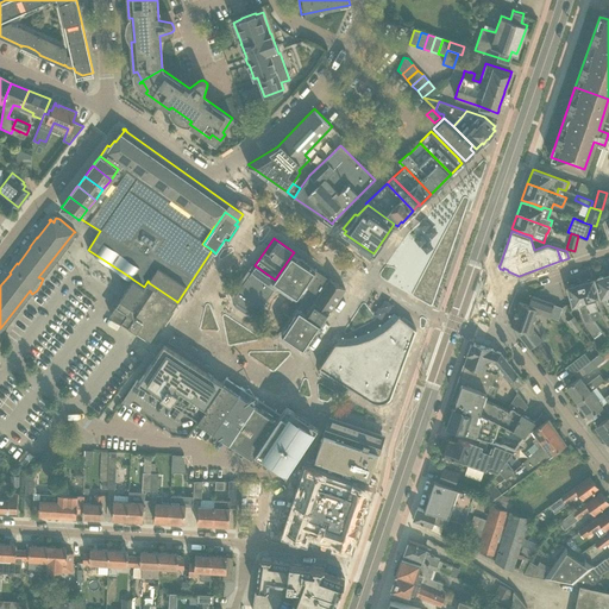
[(293,253),(275,280),(272,282),(277,286),(296,297),(315,269),(315,268),(293,253)]
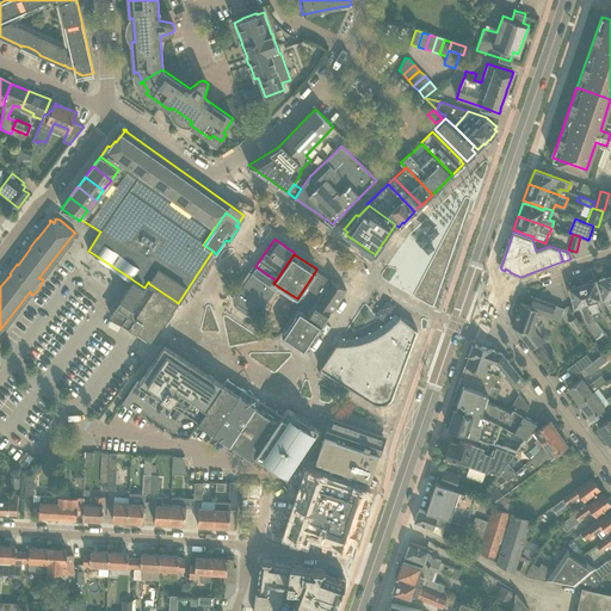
[(276,281),(255,266),(252,272),(276,289),(278,287),(273,283),(276,281)]
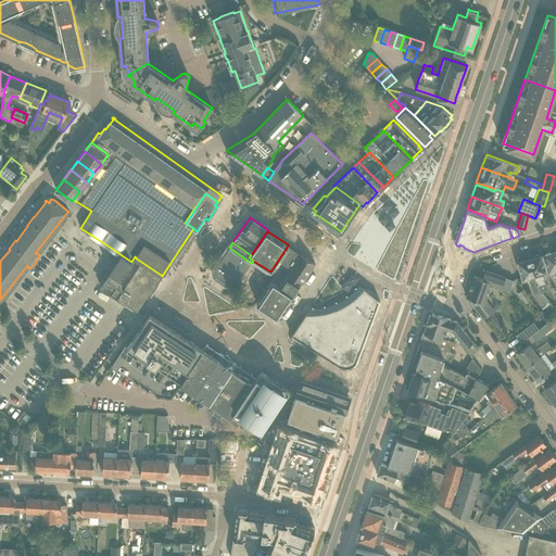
[(288,245),(270,272),(275,275),(272,281),(278,287),(294,263),(301,254),(300,253),(300,255),(288,247),(288,245)]
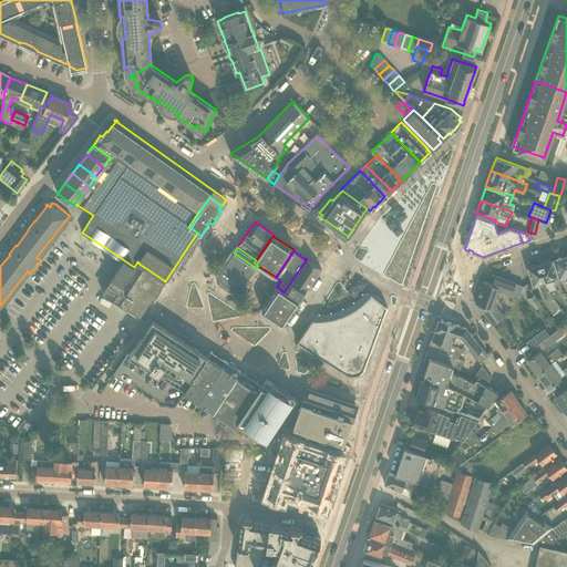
[(256,268),(234,253),(219,275),(220,281),(238,294),(256,268)]
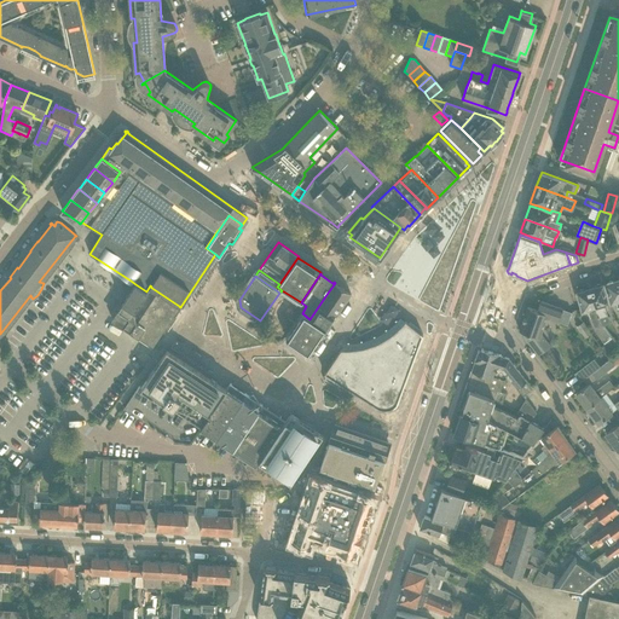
[(606,282),(605,282),(606,283),(611,302),(615,300),(618,311),(618,283),(618,278),(613,279),(611,278),(607,279),(606,282)]
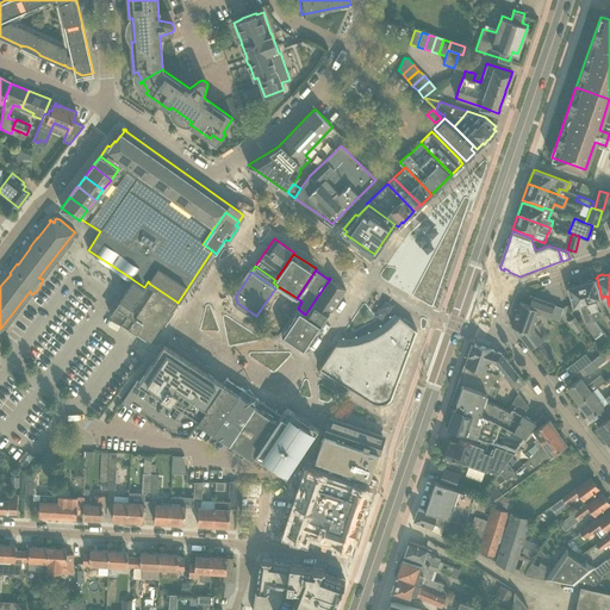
[(585,281),(580,282),(586,302),(595,319),(601,317),(595,302),(595,300),(599,299),(593,279),(592,280),(590,278),(586,279),(585,281)]
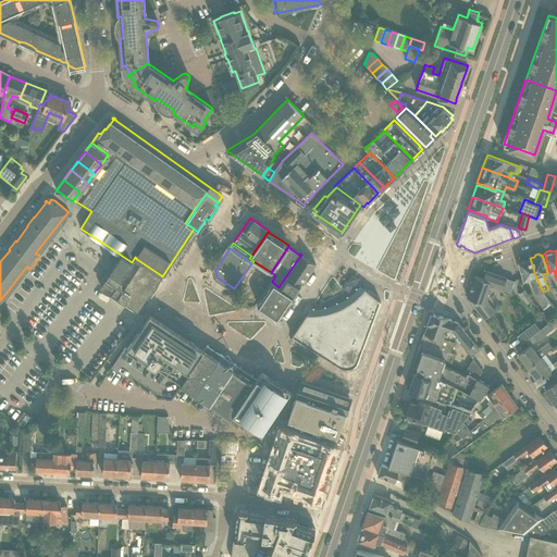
[(301,255),(295,263),(279,287),(294,297),(316,264),(301,255)]
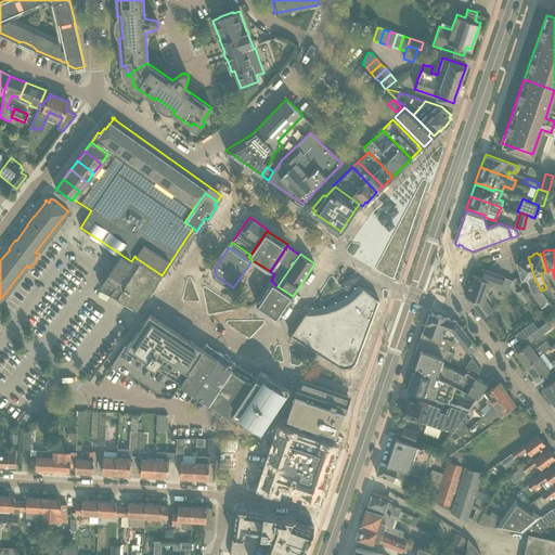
[(121,255),(100,286),(137,310),(160,274),(134,257),(136,257),(134,256),(131,261),(121,255)]
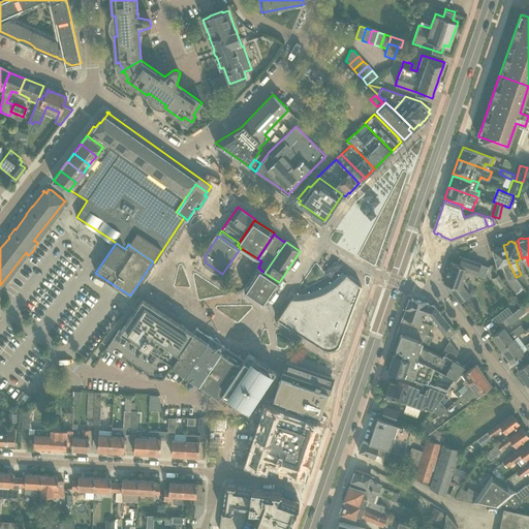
[(493,248),(493,249),(498,265),(501,263),(504,271),(502,271),(507,281),(515,291),(522,285),(521,283),(516,277),(508,261),(503,245),(499,247),(498,245),(494,246),(493,248)]
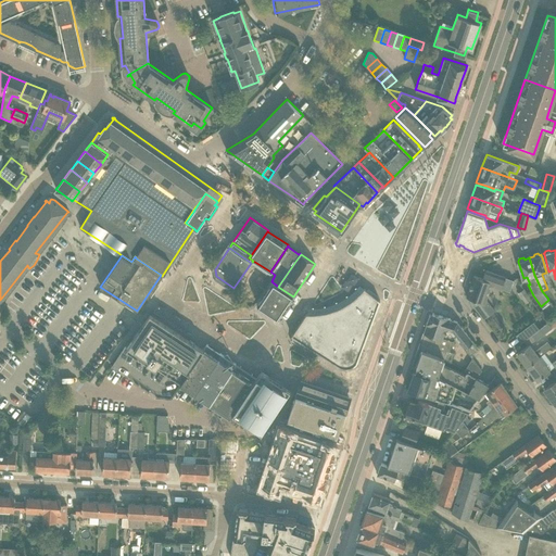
[(475,276),(467,297),(471,298),(470,301),(484,319),(489,315),(491,318),(496,315),(490,306),(490,307),(489,308),(484,303),(491,285),(509,291),(513,280),(485,270),(483,279),(475,276)]
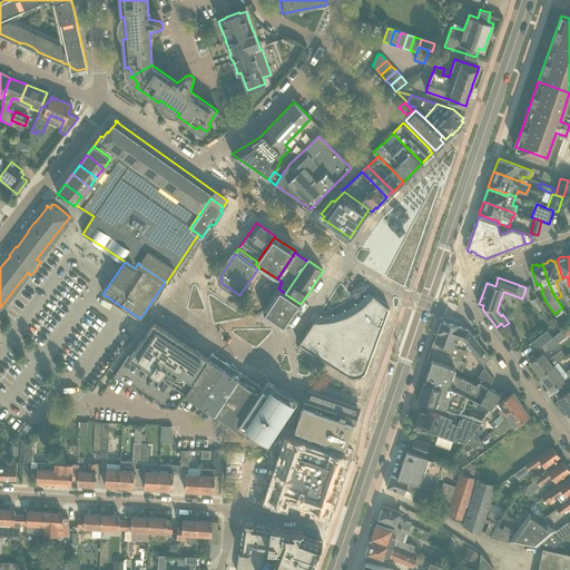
[(285,294),(278,288),(263,312),(285,326),(301,304),(285,294)]
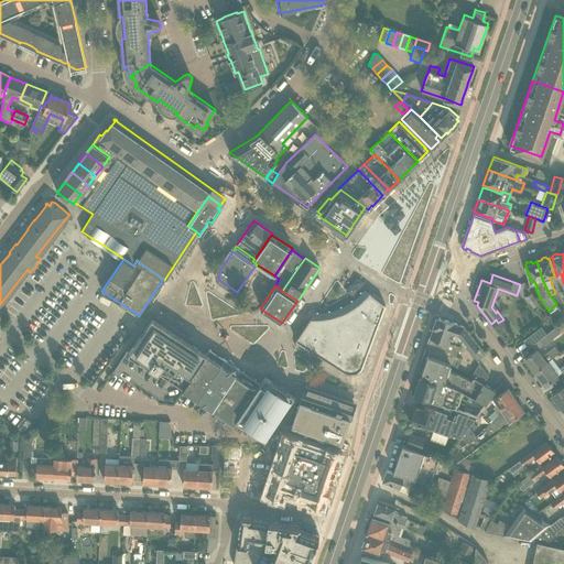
[(364,299),(357,304),(376,329),(379,318),(380,318),(386,305),(383,303),(383,302),(372,293),(371,294),(369,292),(364,299)]
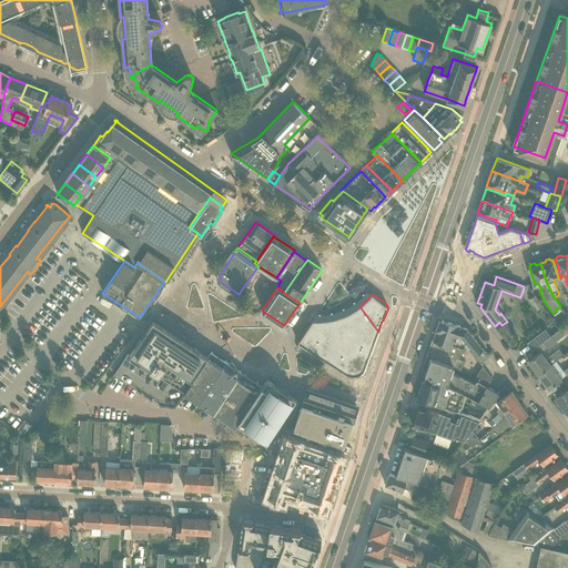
[(538,310),(543,306),(535,294),(529,298),(537,310),(538,310)]
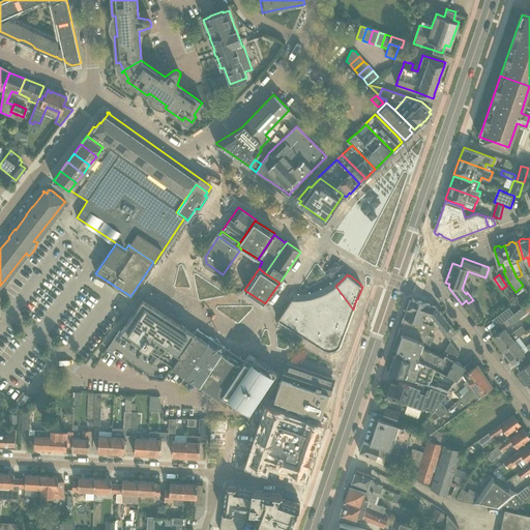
[(318,295),(312,297),(319,331),(323,349),(323,350),(326,351),(329,352),(332,352),(335,351),(339,349),(341,347),(340,346),(345,332),(347,322),(349,323),(349,321),(352,311),(353,311),(353,310),(335,286),(330,290),(324,293),(318,295)]
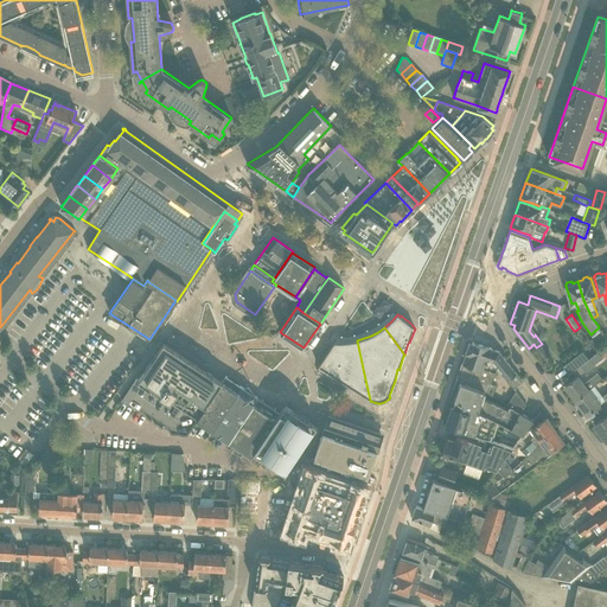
[(136,377),(126,393),(127,393),(133,397),(142,383),(197,420),(222,381),(211,374),(213,370),(203,363),(203,362),(202,359),(200,358),(200,357),(199,357),(198,356),(197,356),(196,356),(195,356),(193,356),(192,356),(171,342),(168,340),(160,352),(158,351),(158,350),(157,350),(155,350),(155,351),(154,351),(151,357),(151,358),(151,359),(152,359),(152,360),(139,378),(136,377)]
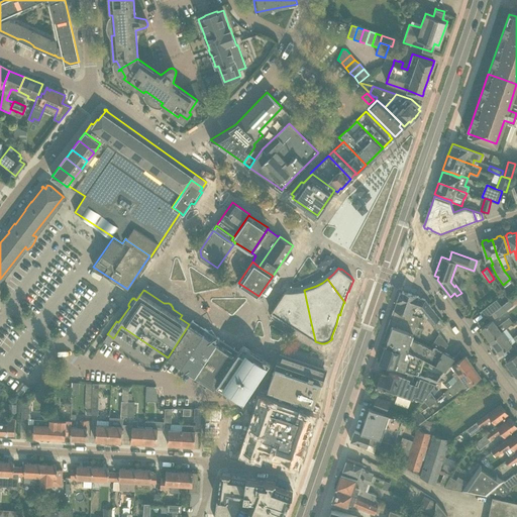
[(284,293),(278,302),(311,323),(304,290),(298,291),(292,292),(288,292),(285,292),(284,293)]
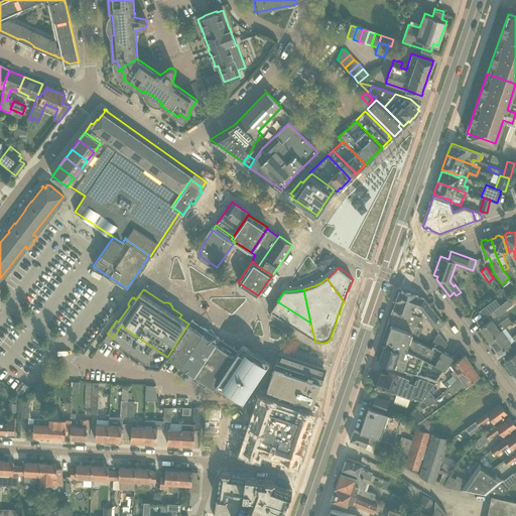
[(396,300),(393,308),(410,313),(419,316),(423,313),(435,330),(443,324),(424,298),(402,291),(397,292),(395,299),(396,300)]
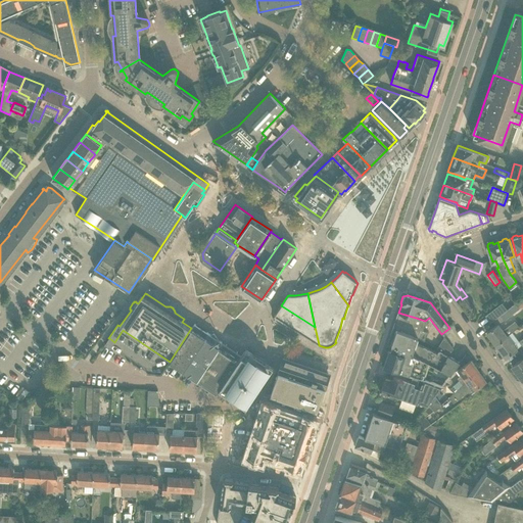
[(507,308),(502,302),(485,315),(490,321),(492,320),(500,315),(506,310),(507,308)]
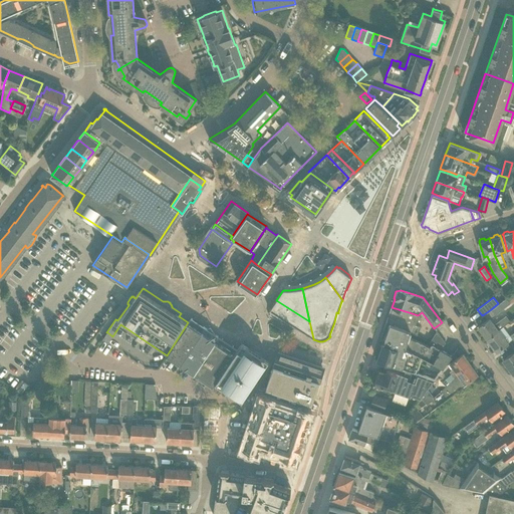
[(497,304),(491,309),(495,314),(510,303),(508,300),(506,297),(498,303),(497,304)]
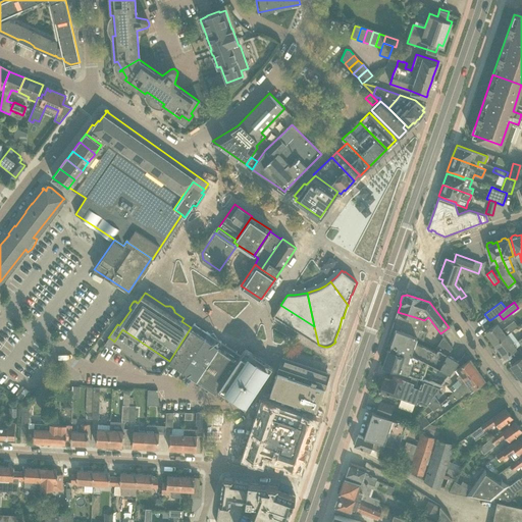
[(273,315),(274,315),(311,338),(313,340),(318,344),(314,326),(280,305),(274,313),(273,315)]
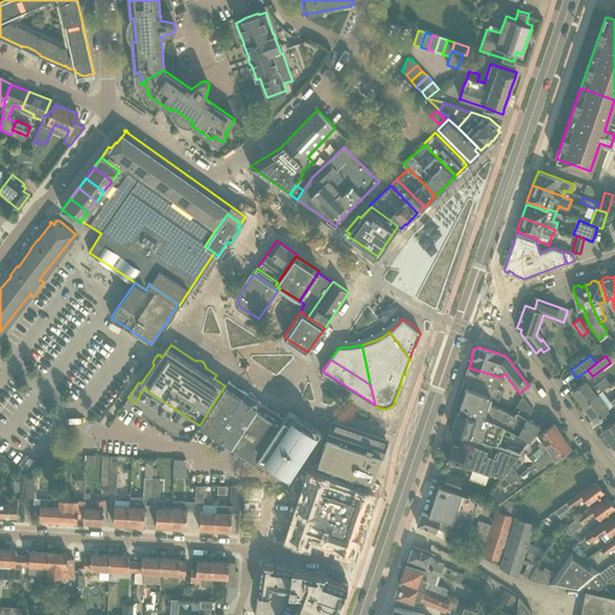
[(469,368),(463,384),(467,387),(490,396),(491,396),(499,401),(502,390),(496,388),(500,377),(489,374),(469,368)]
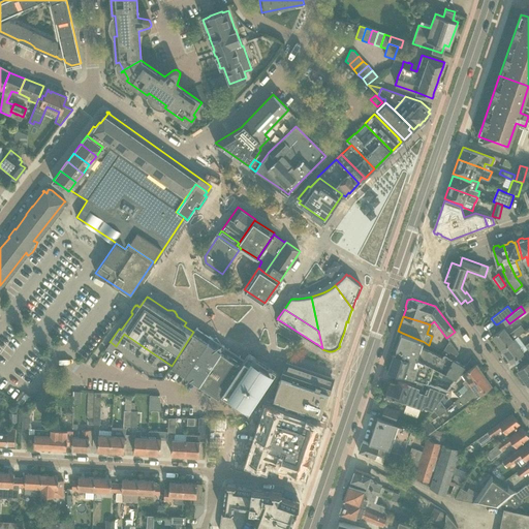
[(504,328),(492,336),(500,347),(512,338),(512,339),(524,330),(520,324),(508,333),(504,328)]
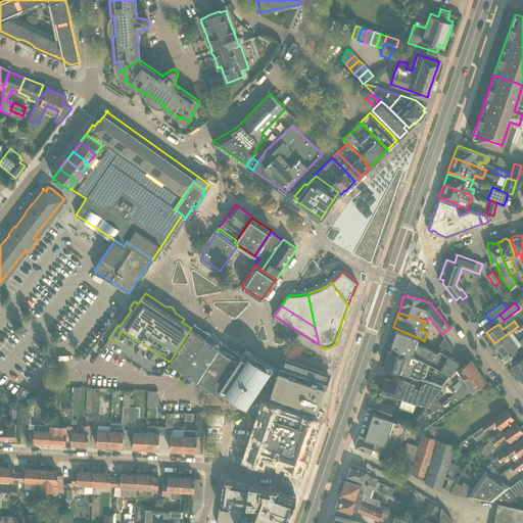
[(191,328),(170,362),(171,362),(183,371),(208,333),(194,324),(191,328)]
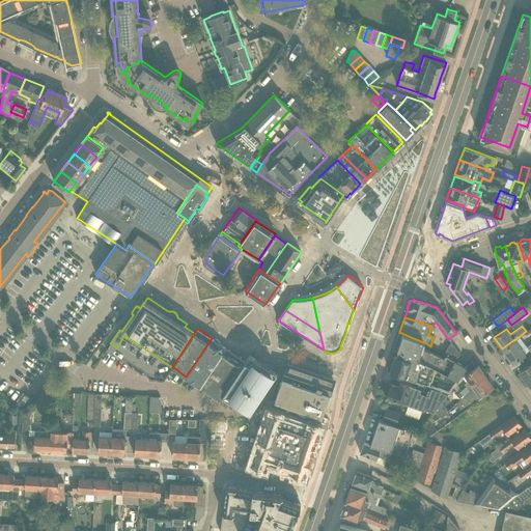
[(403,334),(397,350),(417,360),(418,361),(424,342),(423,342),(403,334)]
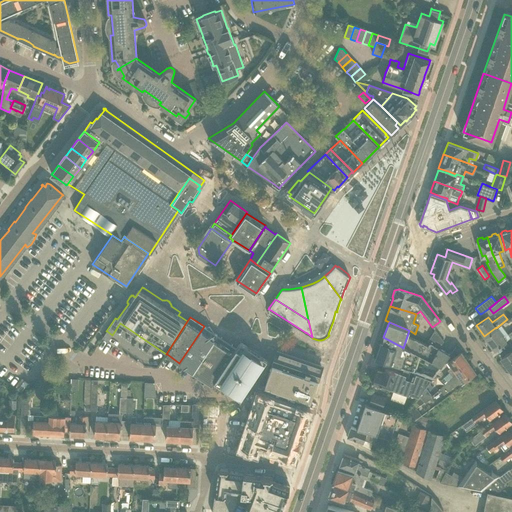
[(204,326),(179,363),(193,371),(217,335),(204,326)]
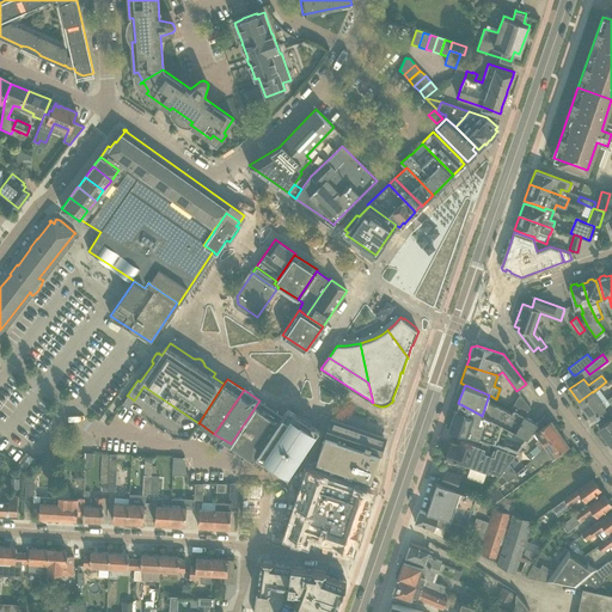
[(593,391),(579,402),(591,418),(605,408),(593,392),(593,391)]
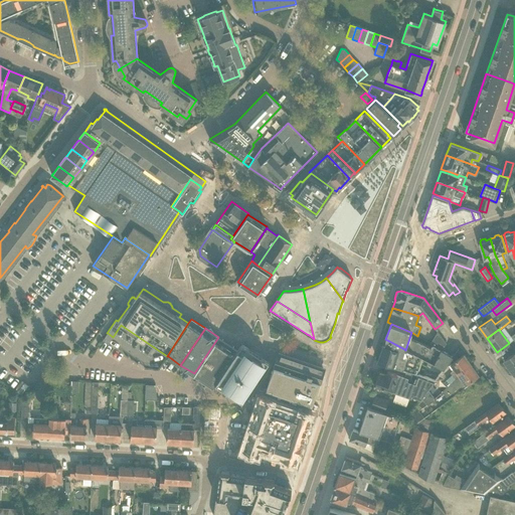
[(447,343),(438,332),(430,343),(432,344),(441,350),(442,350),(447,343)]
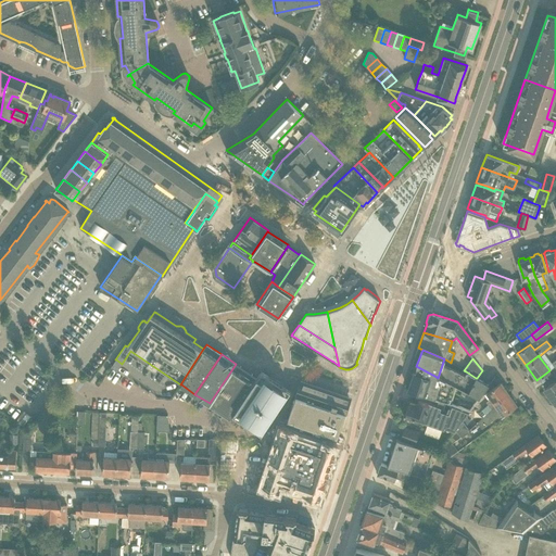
[(256,377),(236,364),(210,403),(230,417),(232,414),(256,377)]
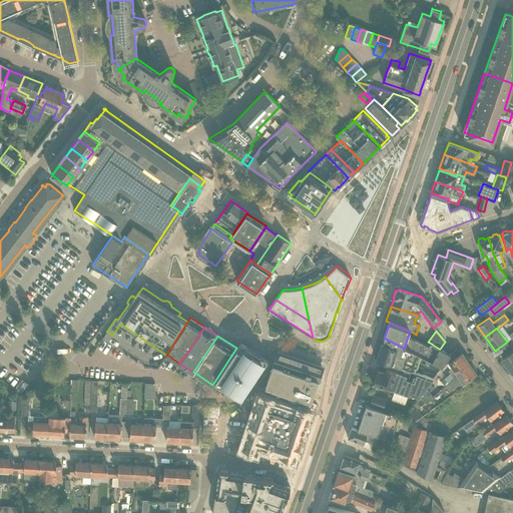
[(384,338),(377,360),(385,363),(391,365),(401,368),(415,372),(416,373),(421,358),(404,349),(403,348),(384,338)]
